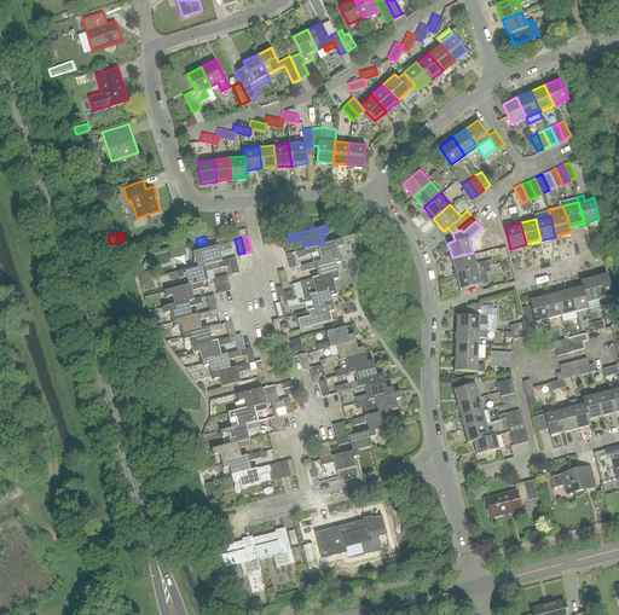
[(337,245),(343,244),(342,237),(324,242),(304,247),(305,253),(318,249),(320,257),(340,253),(337,245)]
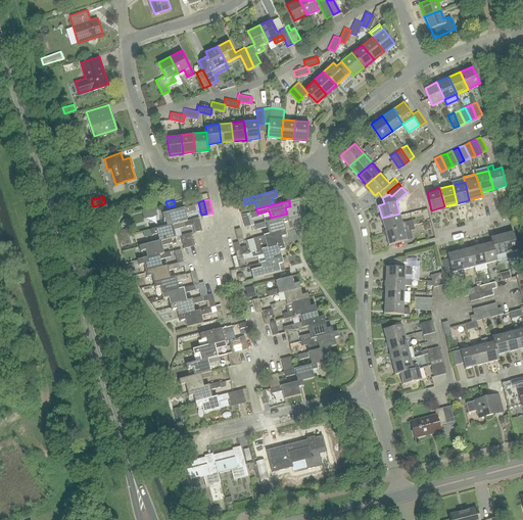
[(183,220),(187,219),(185,210),(195,208),(194,203),(162,211),(165,224),(171,223),(183,220)]
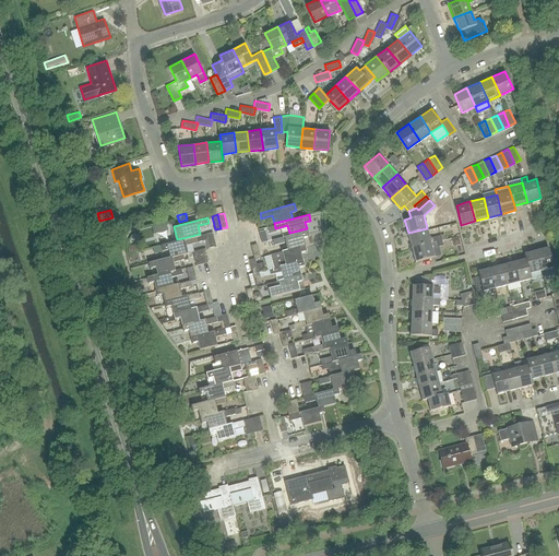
[(166,220),(152,223),(154,232),(168,227),(166,220)]
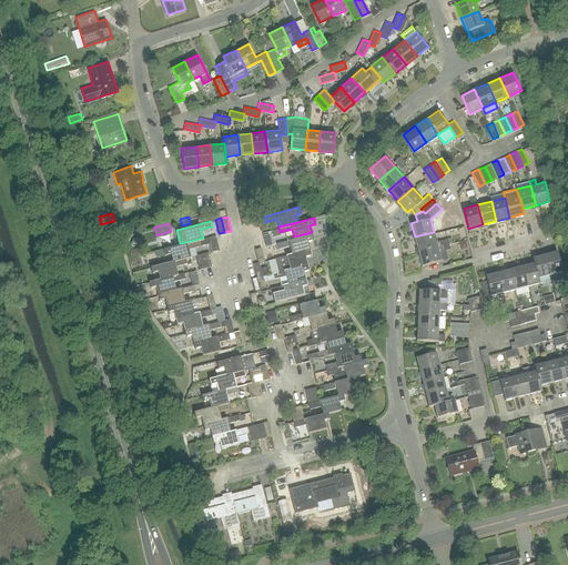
[(313,239),(312,235),(312,232),(294,236),(271,242),(273,249),(291,244),(292,252),(310,248),(308,240),(313,239)]
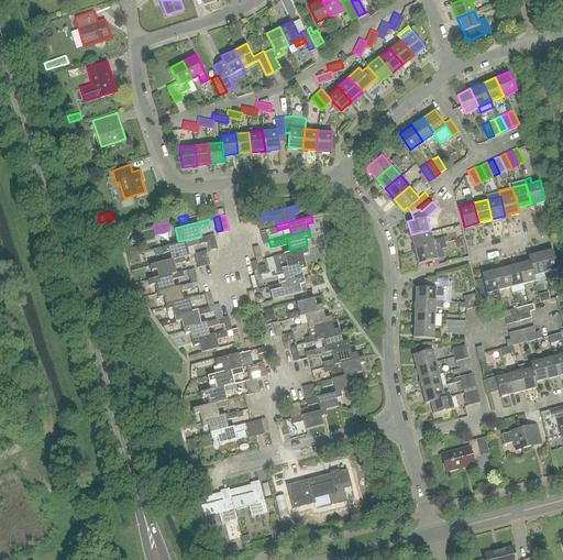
[(415,249),(434,243),(430,230),(411,234),(415,249)]
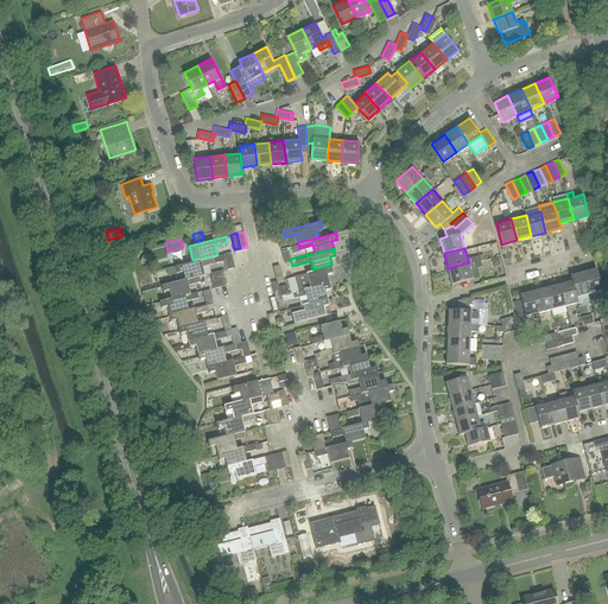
[(217,254),(213,255),(214,261),(225,259),(227,267),(233,266),(229,252),(217,254)]
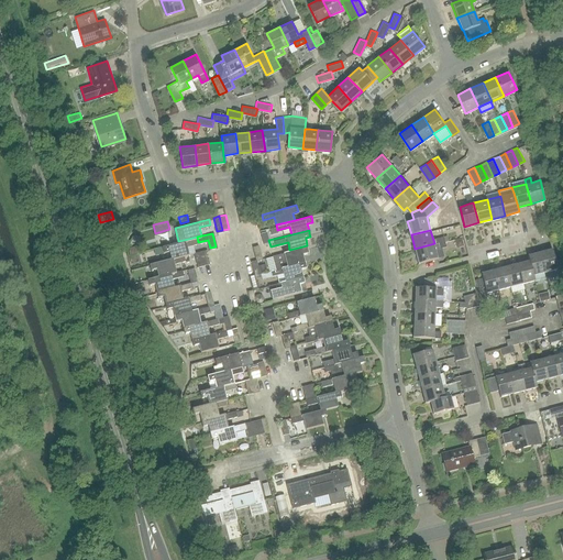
[(198,242),(197,237),(184,240),(178,241),(162,245),(163,252),(169,250),(170,257),(184,254),(188,253),(186,245),(198,242)]
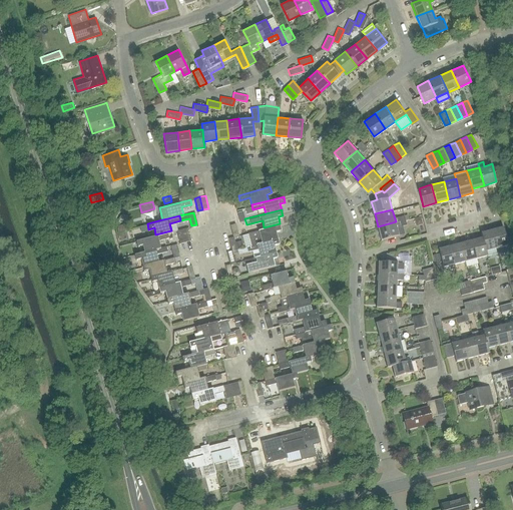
[(230,222),(233,234),(233,235),(234,235),(238,234),(235,221),(230,222)]
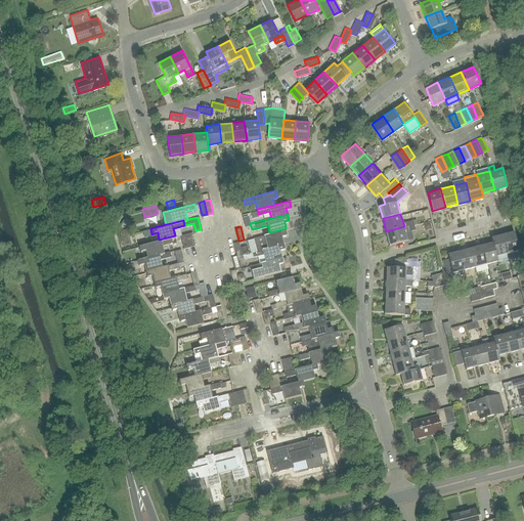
[(389,244),(407,240),(404,226),(386,231),(389,244)]
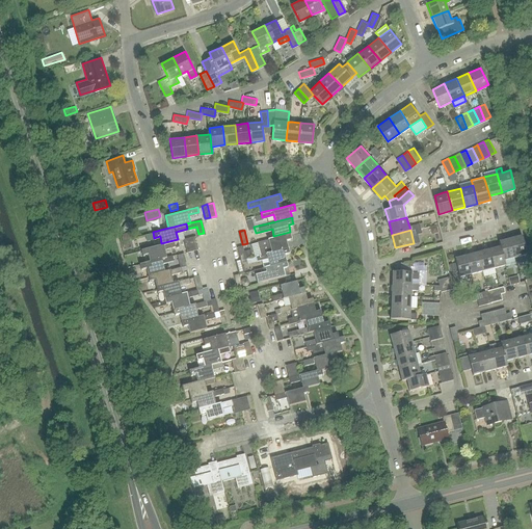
[(292,238),(291,233),(290,232),(273,236),(251,241),(255,255),(272,249),(288,246),(287,239),(292,238)]
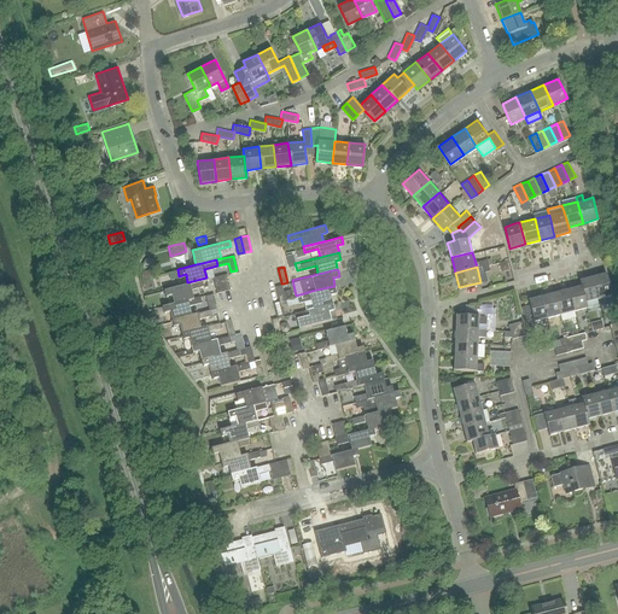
[(599,297),(612,293),(606,272),(593,275),(599,297)]
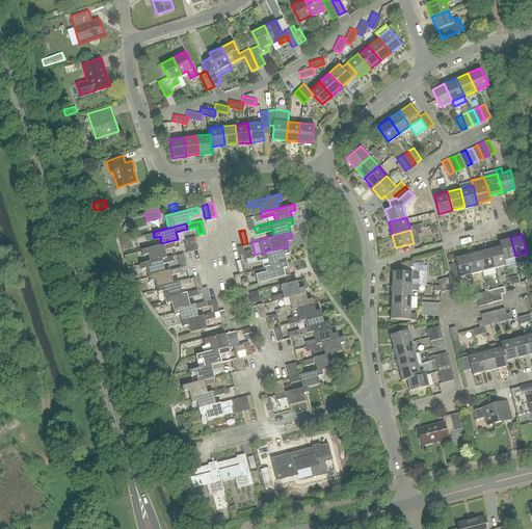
[(194,235),(189,236),(192,249),(197,247),(194,235)]
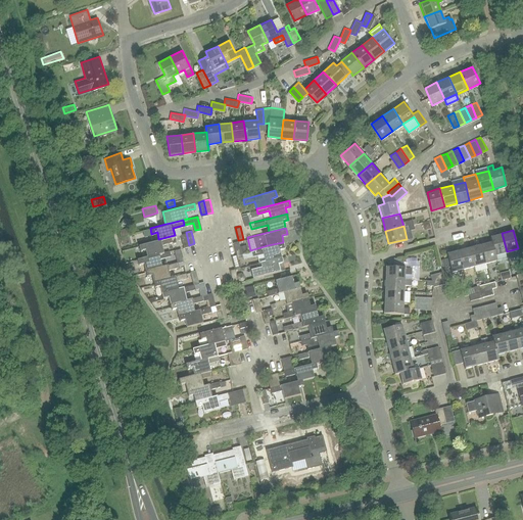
[(181,233),(184,246),(189,245),(186,232),(181,233)]
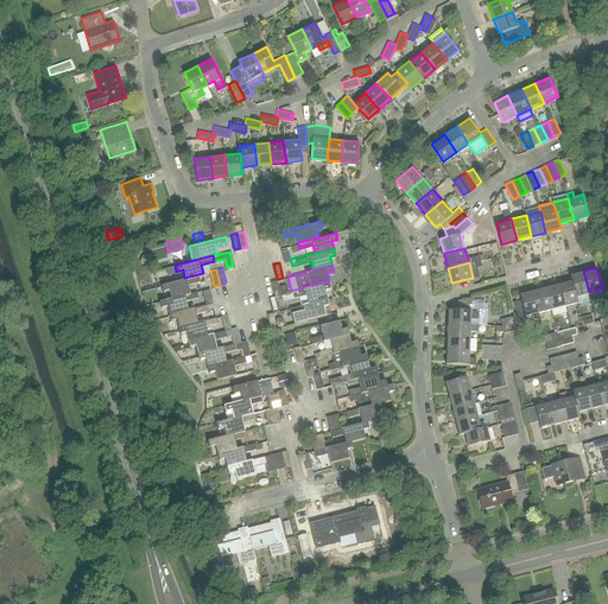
[(576,296),(589,292),(583,271),(570,274),(571,279),(572,279),(576,296)]
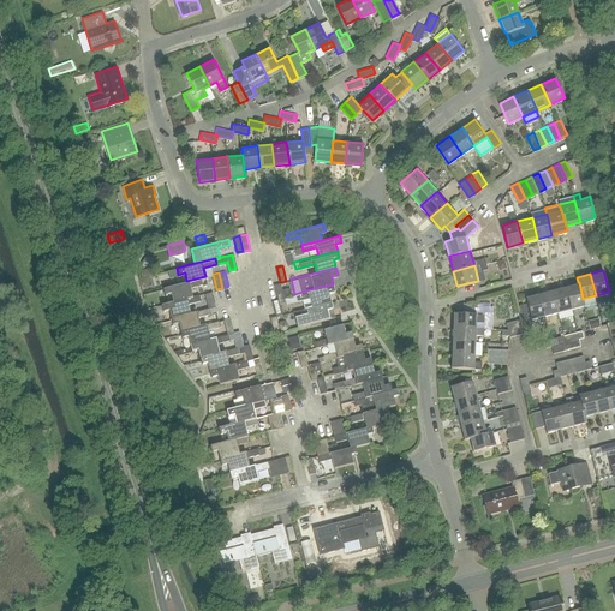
[(173,300),(192,295),(190,287),(202,283),(201,277),(186,281),(162,287),(165,293),(171,292),(173,300)]
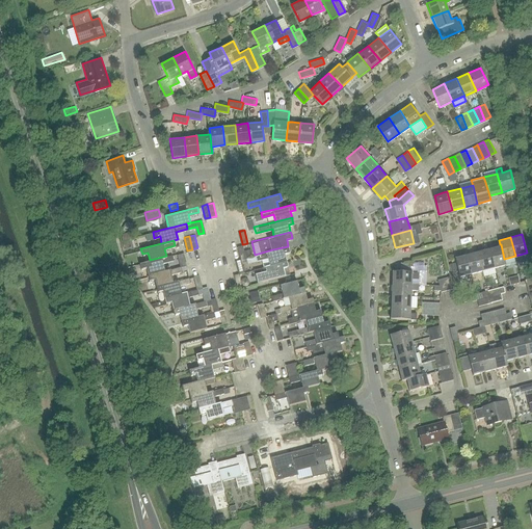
[(246,257),(246,256),(244,249),(243,244),(242,244),(242,243),(237,245),(241,258),(246,257)]
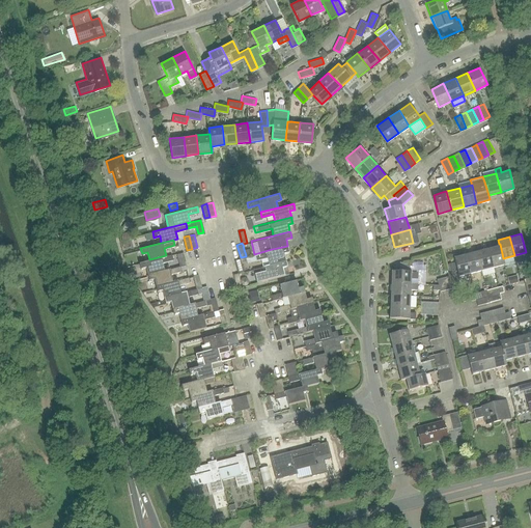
[(505,264),(503,258),(500,244),(499,244),(488,247),(493,267),(505,264)]
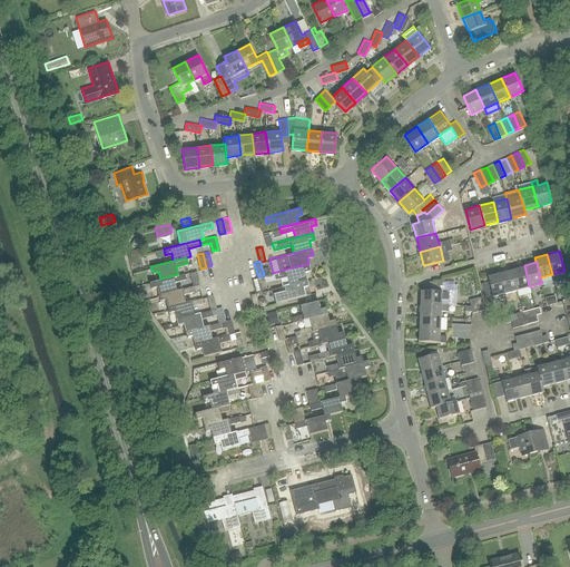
[(290,283),(307,279),(305,271),(311,270),(308,264),(292,267),(274,273),(276,279),(287,275),(290,283)]
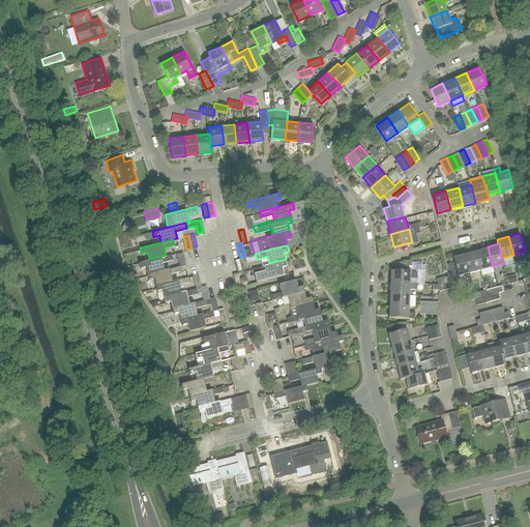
[(480,269),(492,266),(488,246),(476,250),(480,269)]
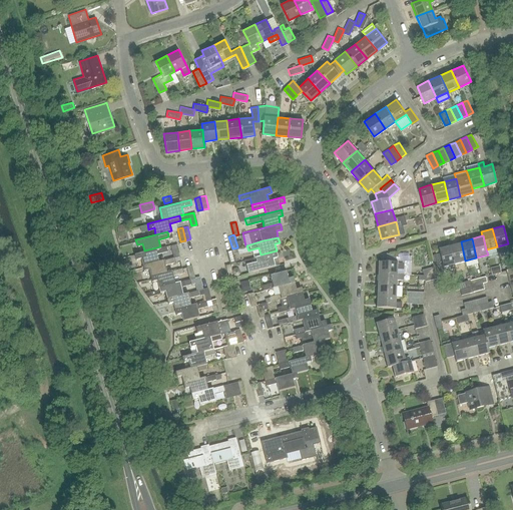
[(454,263),(465,261),(461,241),(450,244),(454,263)]
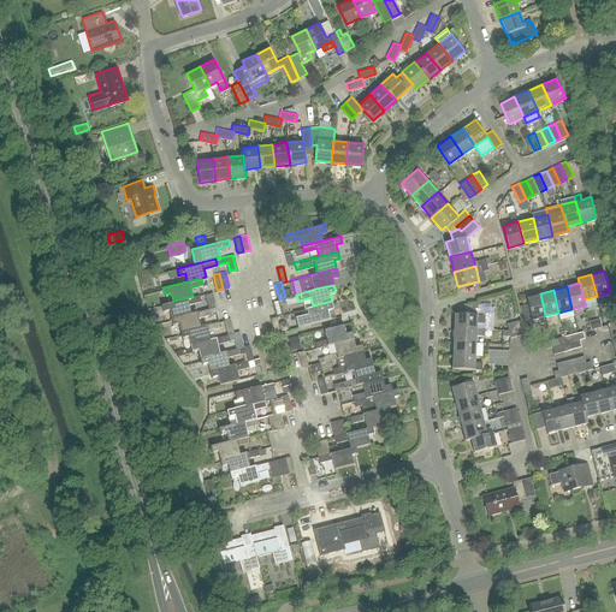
[(188,304),(201,301),(199,293),(193,296),(173,301),(161,303),(163,310),(169,309),(171,318),(190,312),(188,304)]
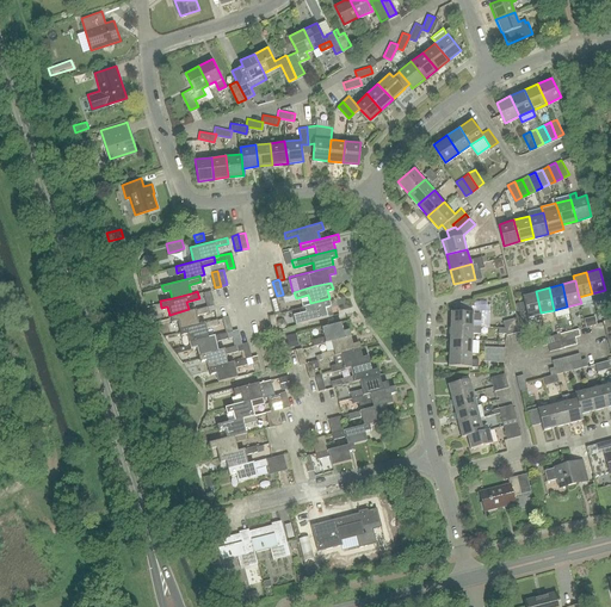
[(542,317),(541,313),(536,291),(522,295),(528,316),(535,315),(536,319),(542,317)]
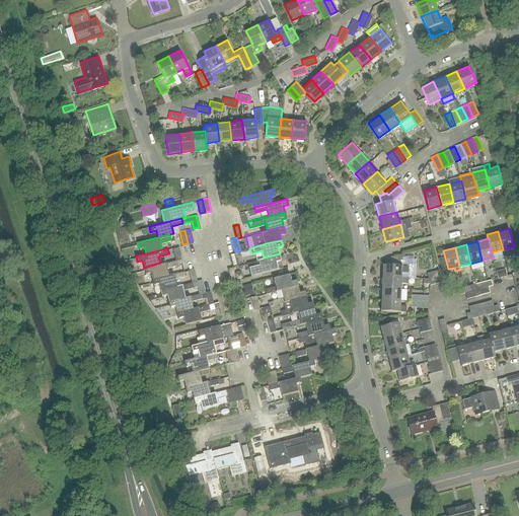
[(278,268),(276,260),(282,259),(280,253),(264,258),(247,262),(249,267),(253,266),(254,273),(278,268)]
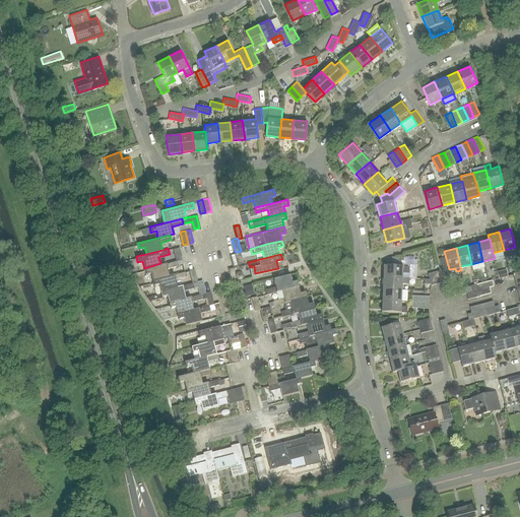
[(152,278),(169,274),(167,267),(178,265),(177,259),(160,263),(144,268),(145,273),(150,272),(152,278)]
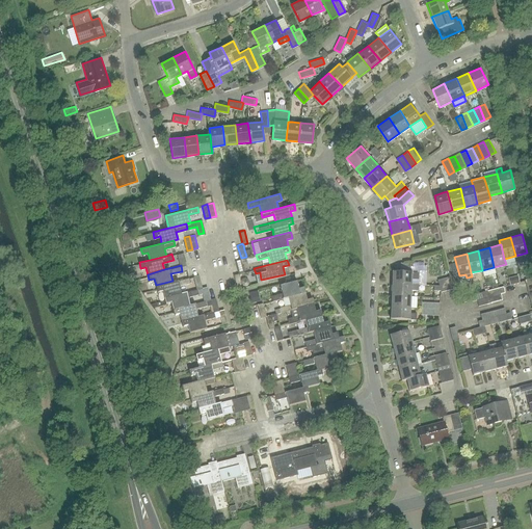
[(426,271),(411,270),(403,270),(392,270),(392,282),(411,283),(423,283),(425,283),(426,271)]
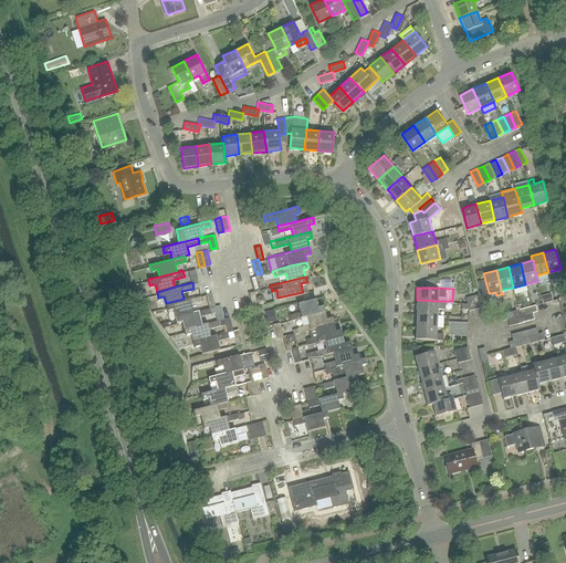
[(215,305),(216,305),(211,292),(206,293),(209,305),(210,305),(210,306),(215,305)]
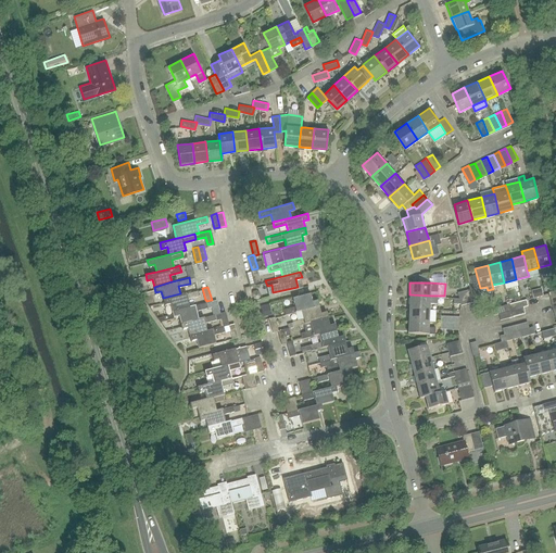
[(470,287),(464,289),(467,302),(474,300),(470,287)]
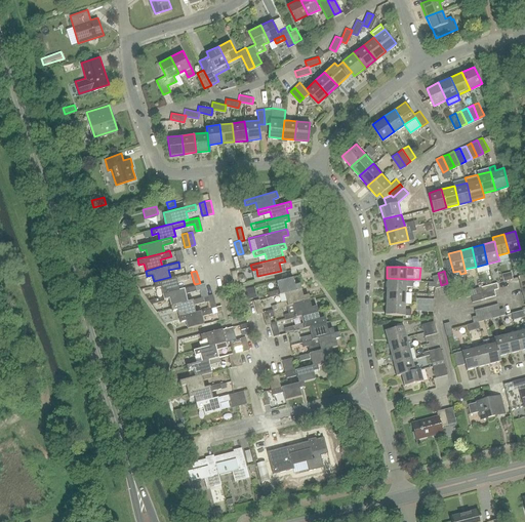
[(179,288),(177,281),(188,278),(186,273),(170,277),(154,281),(155,287),(160,285),(162,292),(179,288)]
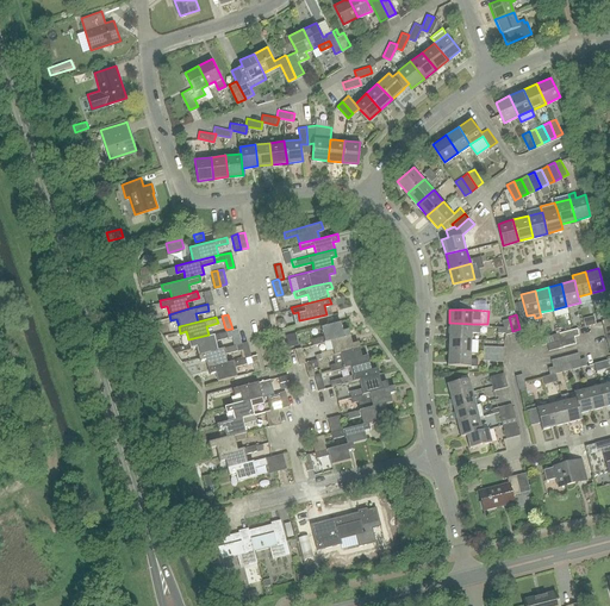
[(509,317),(503,318),(504,325),(505,331),(505,332),(512,331),(509,317)]
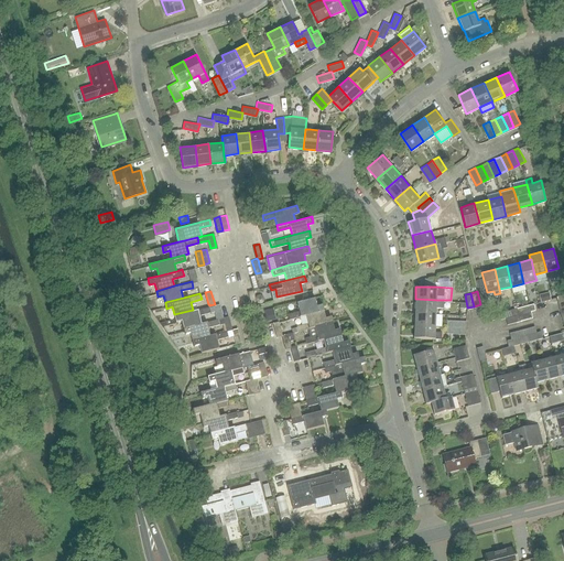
[(306,313),(324,309),(323,303),(317,304),(315,297),(297,301),(300,309),(288,312),(289,317),(306,313)]
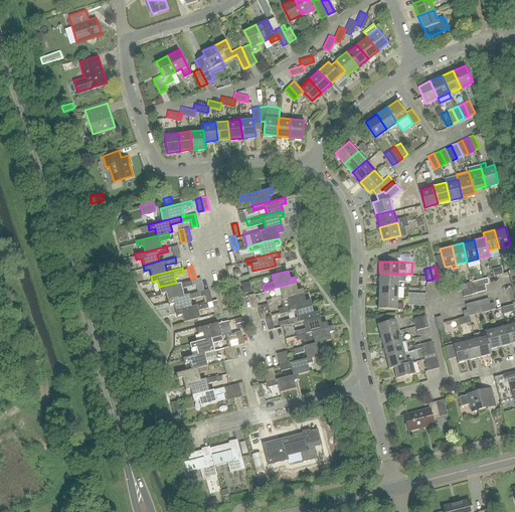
[(409,274),(398,274),(379,273),(379,284),(398,285),(398,279),(409,279),(409,274)]
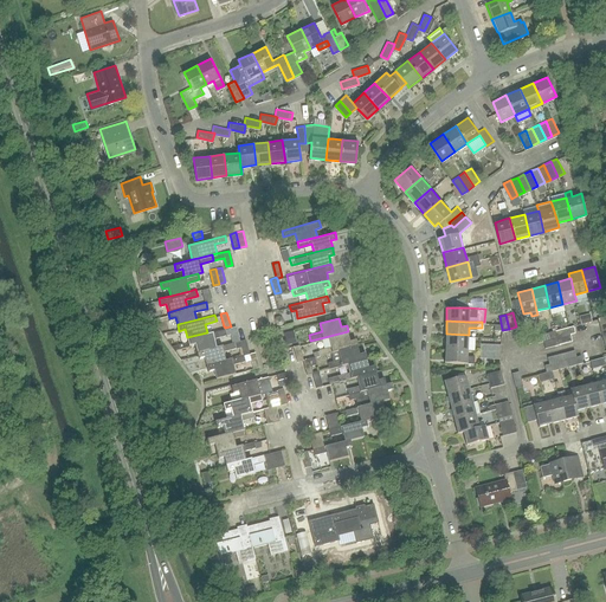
[(573,324),(560,328),(562,335),(571,332),(575,331),(573,324)]
